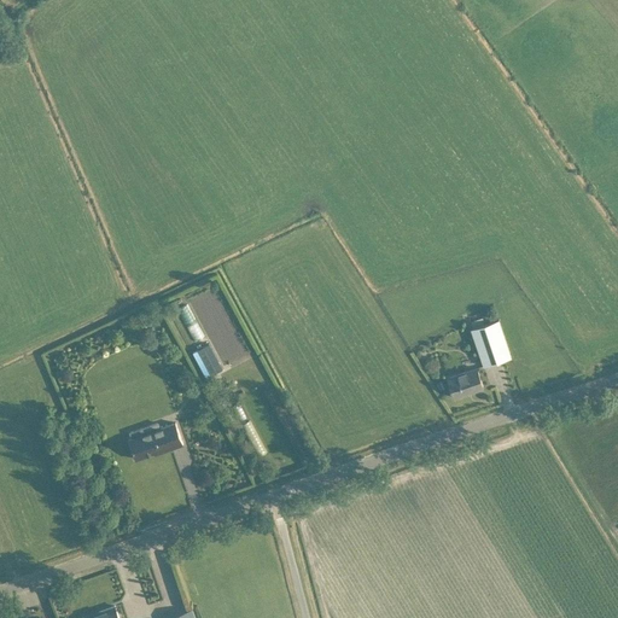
[(198,345),(208,340),(193,307),(182,310),(198,345)]
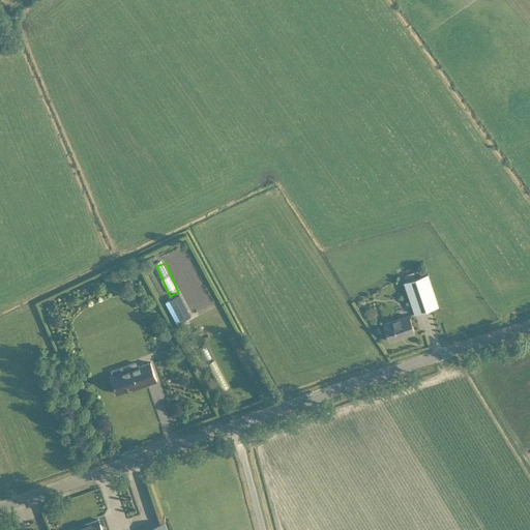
[(405,283),(412,303),(415,314),(439,305),(435,295),(428,274),(405,283)]
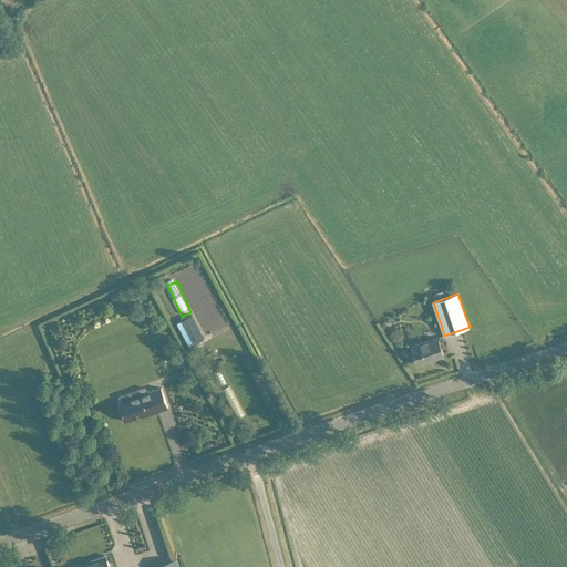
[(193,315),(182,321),(194,344),(205,338),(193,315)]
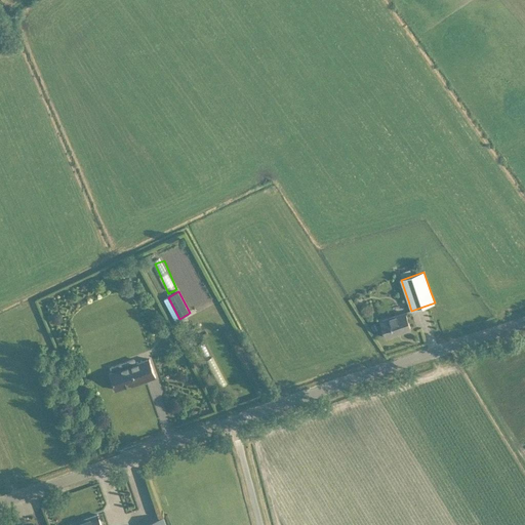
[(380,320),(382,327),(386,337),(411,329),(405,312),(380,320)]
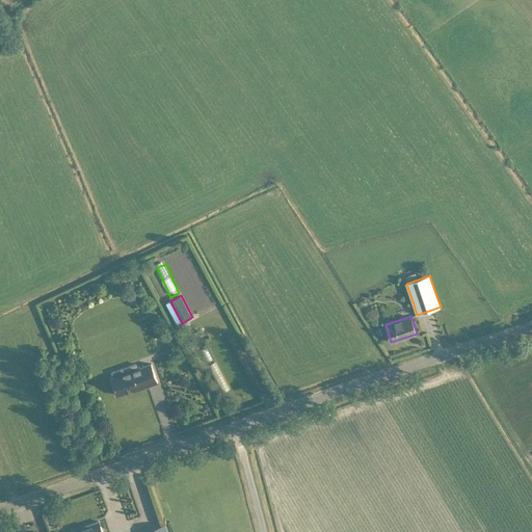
[(117,395),(132,389),(133,392),(158,382),(151,362),(138,367),(136,363),(111,372),(113,376),(110,376),(117,395)]
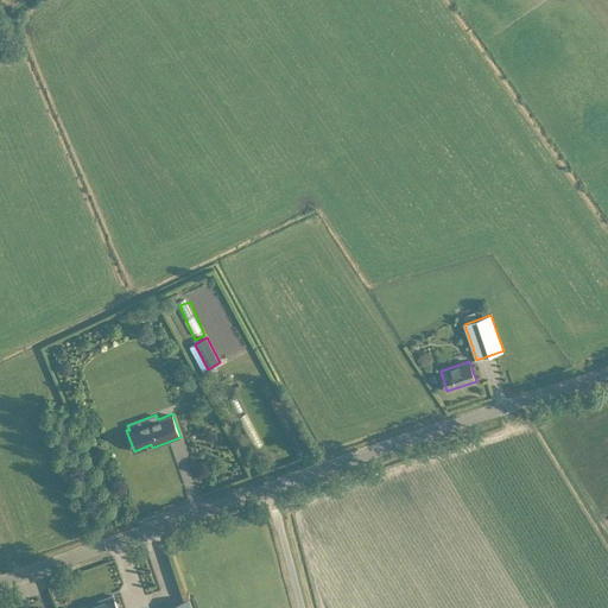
[(82,607),(118,607),(113,596),(82,607)]
